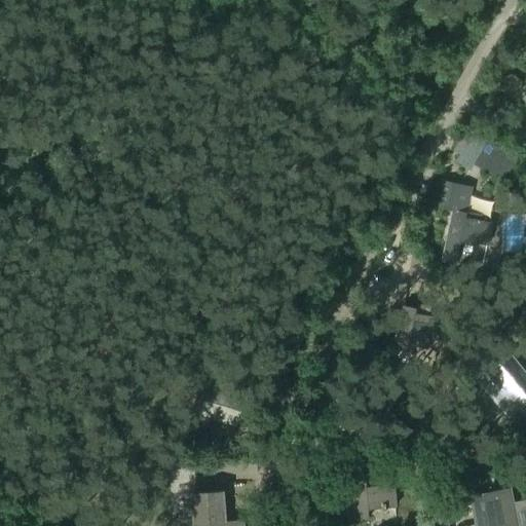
[(499,85),(508,92),(518,89),(520,79),(512,72),(502,75),(499,85)]
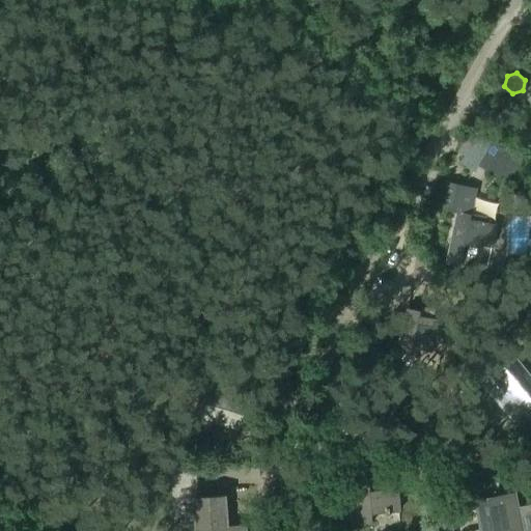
[(493,141),(478,132),(465,154),(458,162),(475,170),(493,141)]
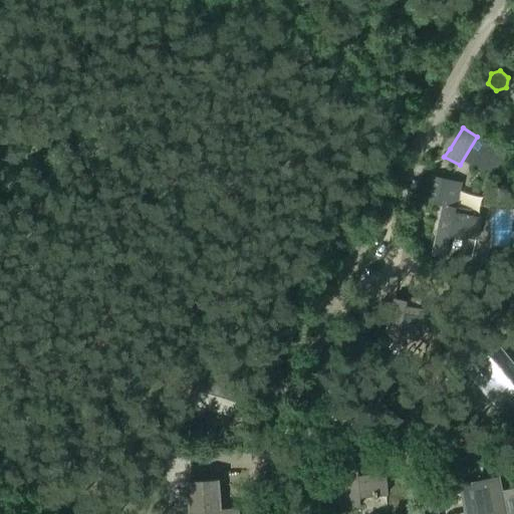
[(435,238),(448,241),(474,247),(481,216),(454,211),(461,182),(434,176),(428,201),(443,205),(435,238)]
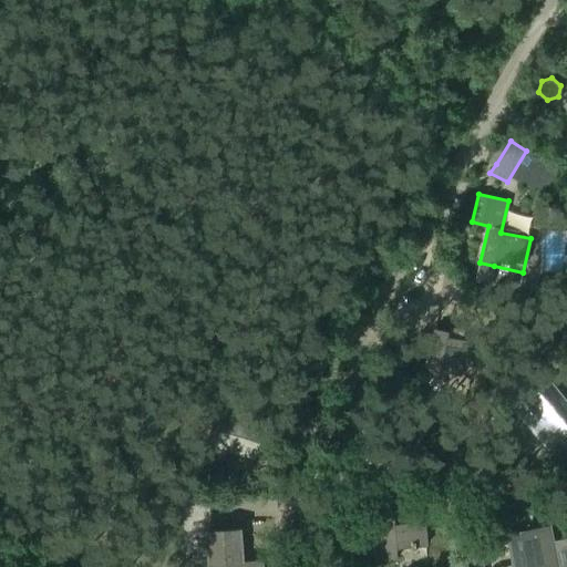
[(447,336),(449,331),(435,328),(426,367),(441,370),(443,360),(473,366),(477,342),(447,336)]
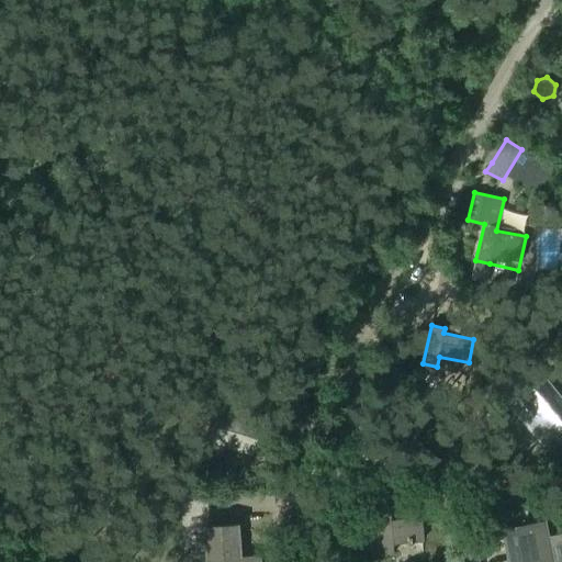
[(510,405),(543,446),(561,429),(561,398),(544,378),(510,405)]
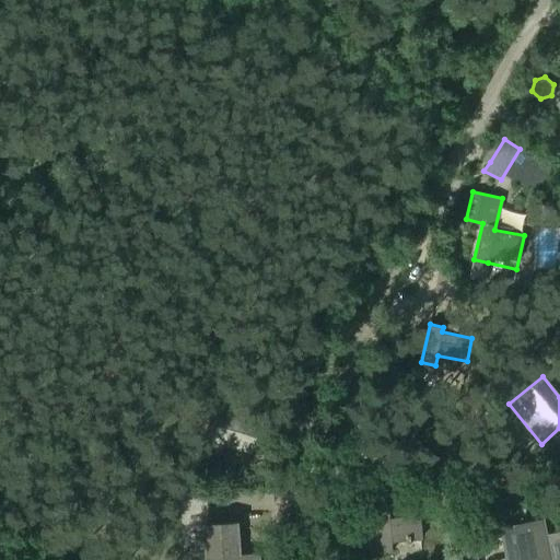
[(216,397),(213,405),(219,407),(209,440),(251,452),(260,419),(232,410),(234,403),(216,397)]
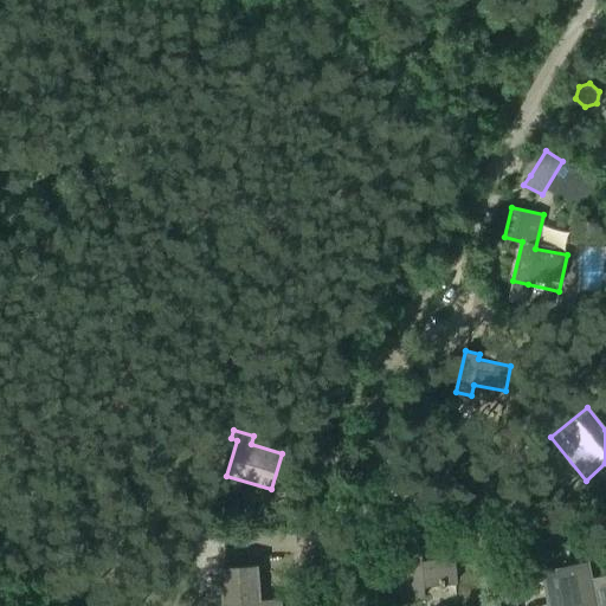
[(406,565),(382,567),(385,599),(425,597),(424,586),(456,584),(453,556),(421,559),(421,554),(406,555),(406,565)]
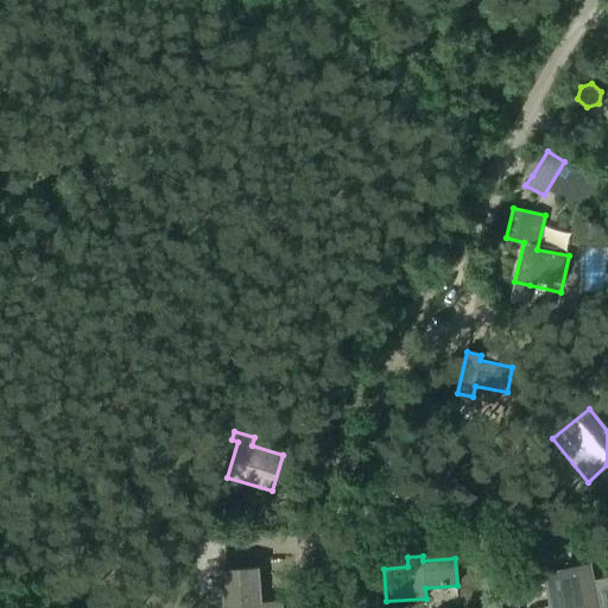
[(543,572),(549,607),(597,607),(589,563),(543,572)]
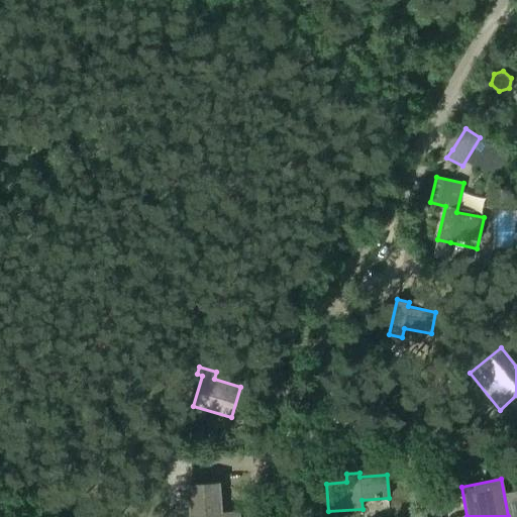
[(190,485),(192,509),(198,509),(198,516),(238,516),(238,511),(220,512),(218,483),(190,485)]
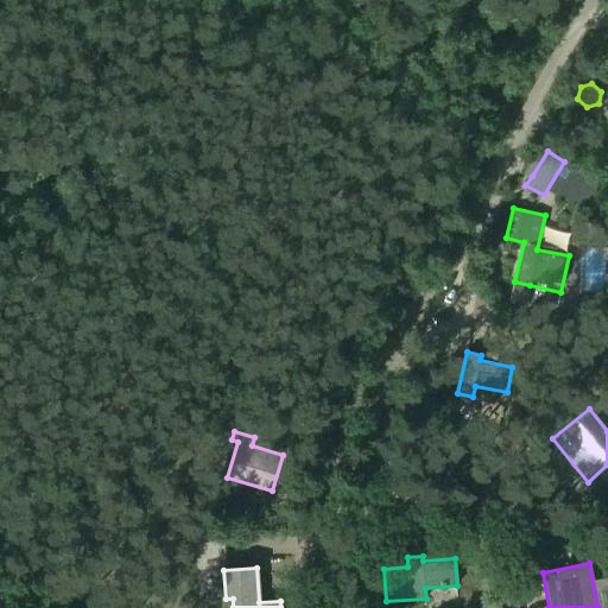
[(501,594),(500,607),(518,607),(514,587),(501,589),(501,594)]
